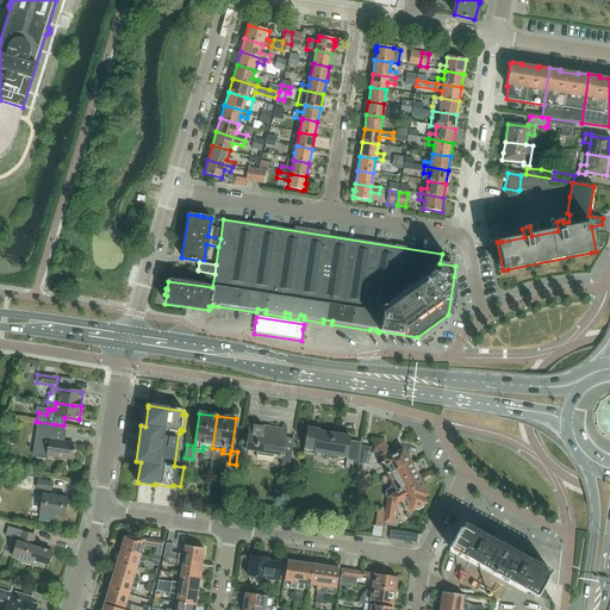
[(55,424),(37,422),(32,454),(36,458),(47,460),(48,456),(72,460),(72,464),(74,450),(72,450),(73,443),(53,440),(54,430),(55,424)]
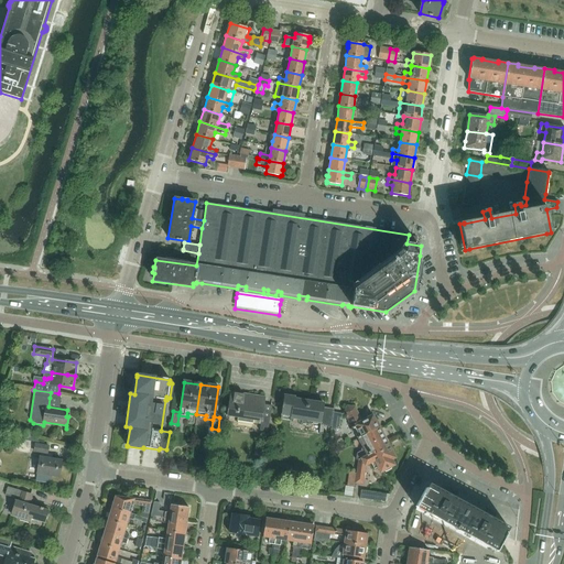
[(259,431),(268,432),(271,405),(261,404),(262,397),(229,392),(226,415),(229,415),(229,416),(234,418),(234,416),(237,418),(237,421),(252,423),(253,420),(261,421),(259,431)]
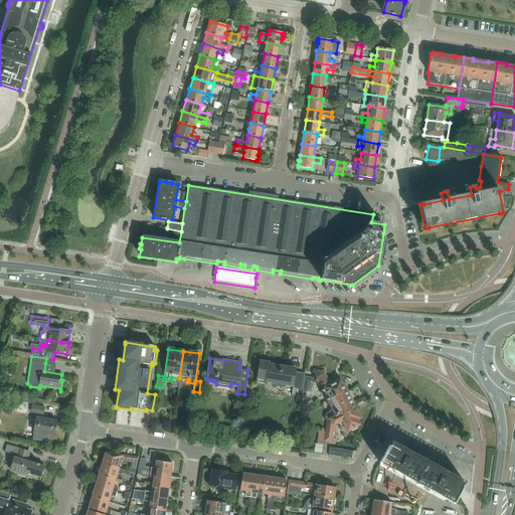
[(304,376),(304,373),(294,372),(295,368),(268,364),(268,363),(259,362),(255,382),(266,384),(266,382),(292,386),(292,388),(293,388),(292,396),(295,396),(296,389),(302,390),(303,385),(304,376)]
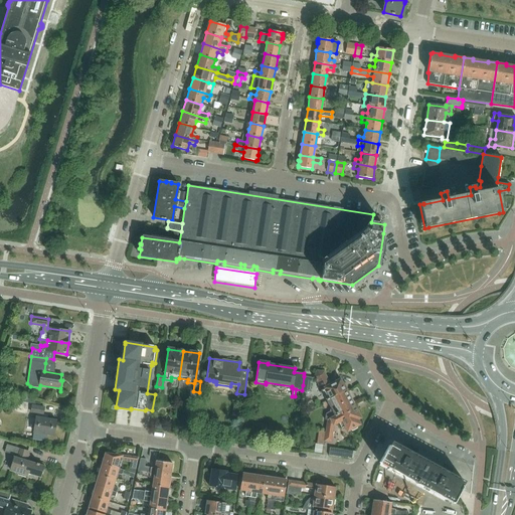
[(302,390),(302,392),(306,393),(310,391),(311,384),(310,382),(316,380),(327,400),(327,401),(346,390),(347,390),(344,384),(343,384),(340,379),(330,384),(324,372),(317,370),(315,377),(313,378),(304,376),(303,385),(302,390)]
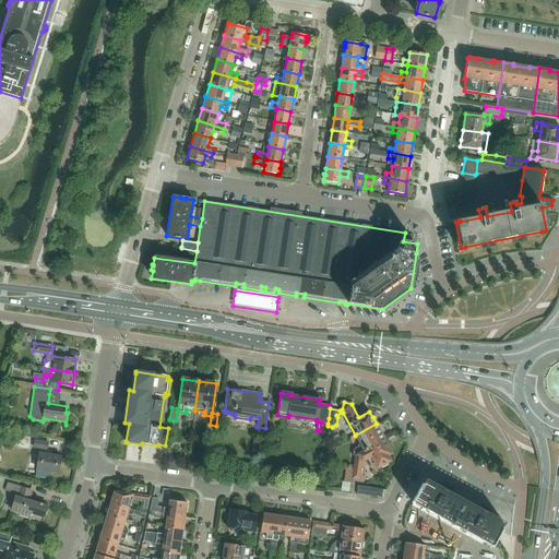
[(376,424),(355,436),(358,443),(357,448),(354,449),(353,455),(355,455),(366,450),(365,448),(383,438),(376,424)]
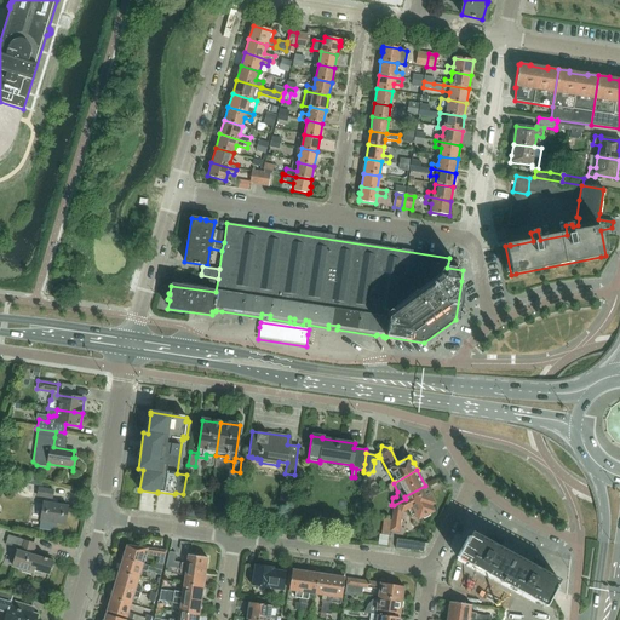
[(405,497),(406,499),(394,505),(392,521),(390,530),(399,532),(401,512),(407,509),(411,515),(414,514),(418,520),(422,517),(424,518),(429,516),(430,512),(434,511),(430,506),(435,504),(425,486),(405,497)]
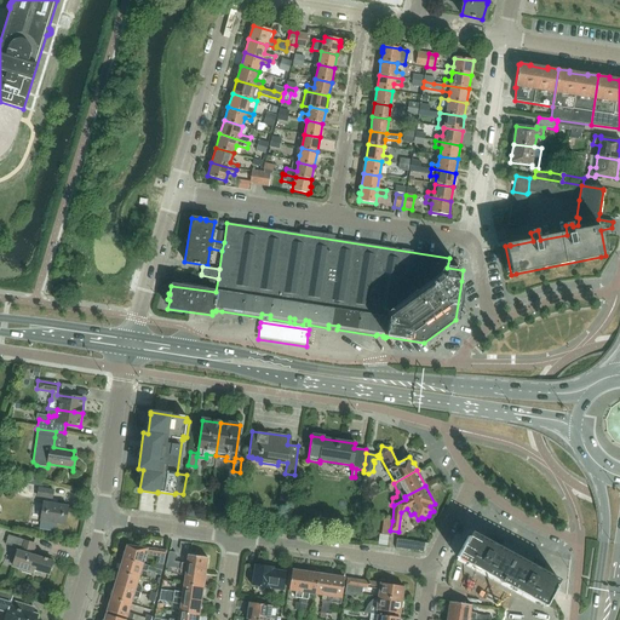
[(56,532),(57,523),(64,524),(67,506),(50,504),(50,499),(51,499),(52,491),(38,489),(36,497),(41,497),(41,503),(42,503),(39,529),(56,532)]
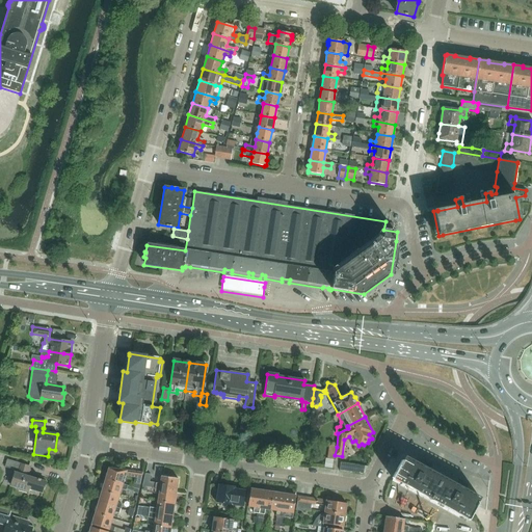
[(329,446),(327,458),(335,459),(335,455),(337,447),(329,446)]
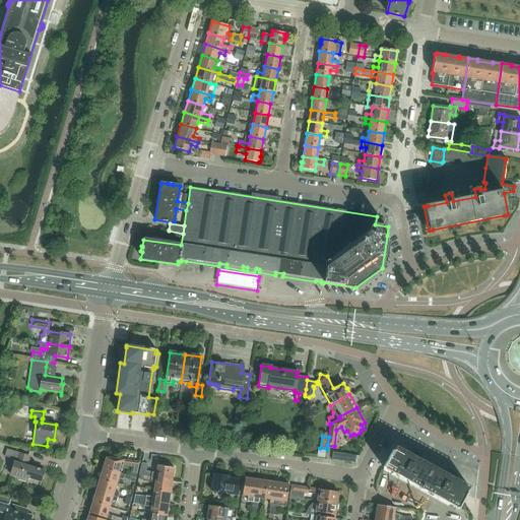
[(384,468),(383,470),(455,511),(457,508),(458,509),(458,508),(462,501),(465,495),(467,492),(466,491),(468,486),(456,480),(455,479),(455,478),(456,476),(448,472),(447,475),(421,461),(418,459),(419,457),(411,453),(410,455),(396,447),(394,451),(392,450),(383,467),(384,468)]
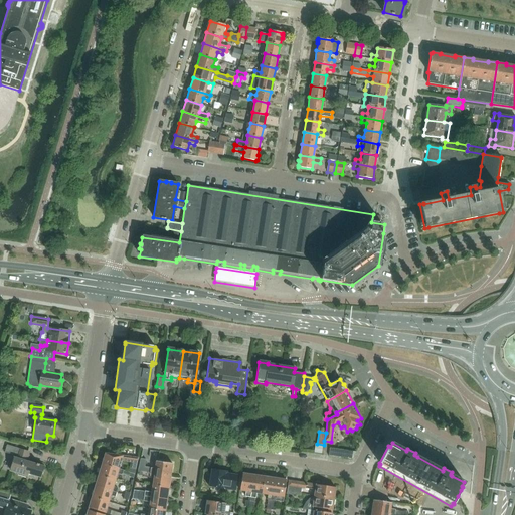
[(40,477),(43,467),(40,466),(40,465),(34,464),(24,461),(27,452),(6,445),(4,453),(14,456),(10,470),(16,472),(16,475),(26,478),(27,473),(40,477)]
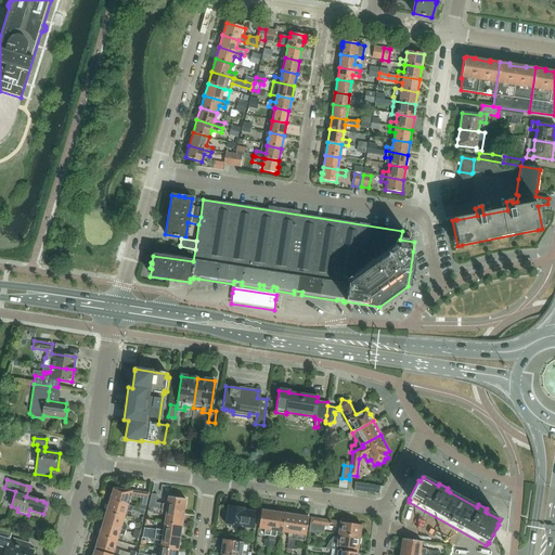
[(140,504),(141,505),(145,506),(149,493),(113,489),(112,493),(111,493),(108,499),(110,500),(127,506),(128,505),(129,498),(134,499),(134,498),(141,499),(140,504)]
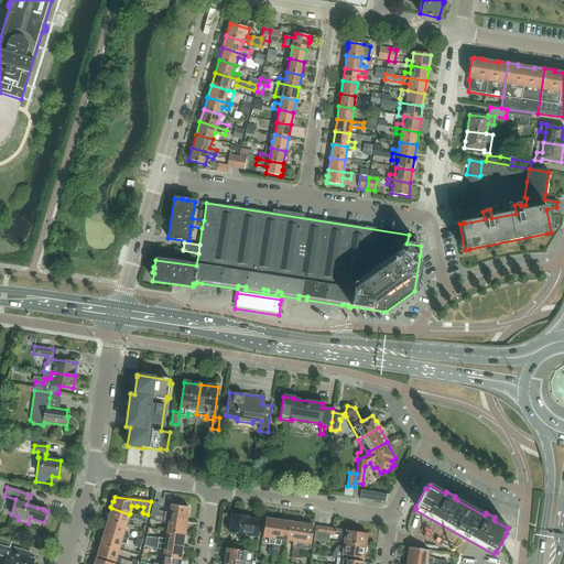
[(151,514),(162,516),(162,517),(186,520),(188,508),(171,506),(170,512),(159,510),(160,502),(153,502),(151,514)]
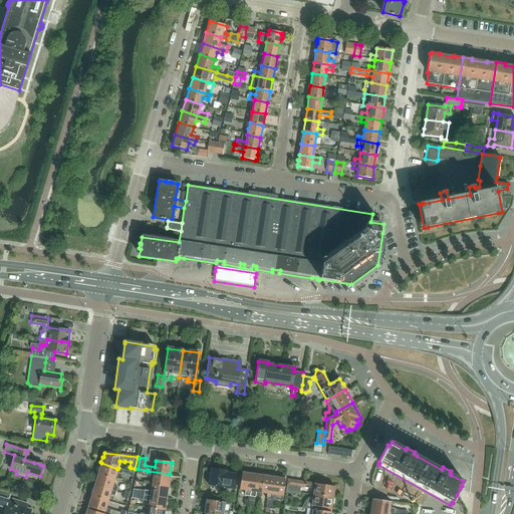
[(117,469),(101,463),(100,467),(98,468),(97,472),(98,473),(98,474),(114,479),(116,472),(121,473),(122,469),(118,468),(117,469)]
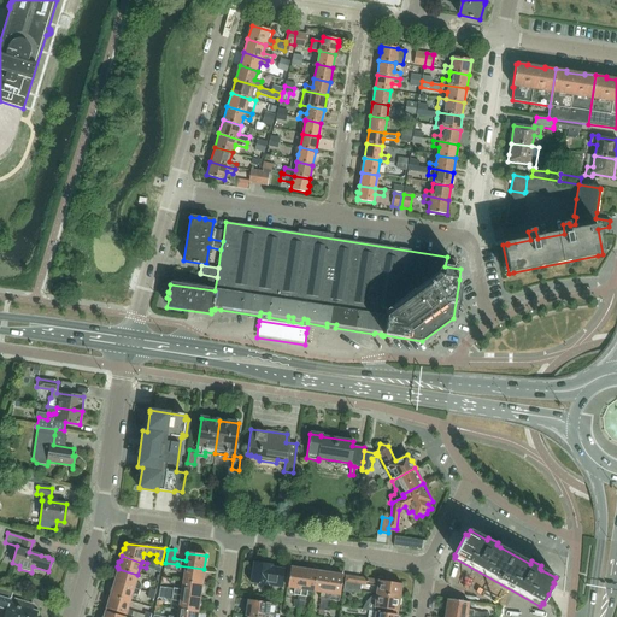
[(250,582),(281,587),(285,570),(270,568),(271,564),(253,562),(250,582)]
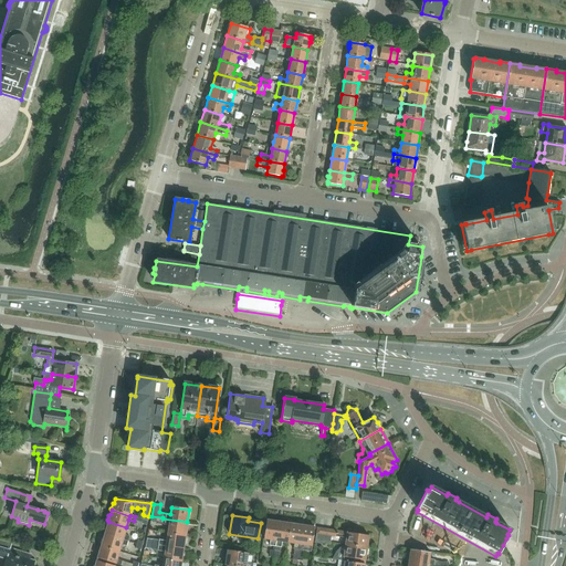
[(163,517),(152,516),(150,521),(156,522),(156,524),(161,524),(168,525),(167,533),(186,536),(187,522),(163,519),(163,517)]
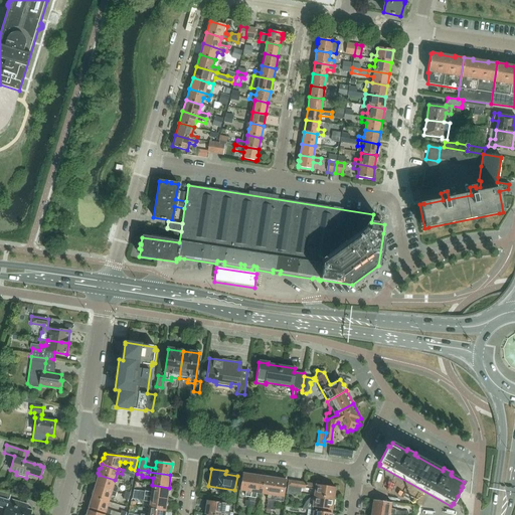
[(242,474),(239,490),(246,491),(245,496),(250,496),(253,475),(242,474)]
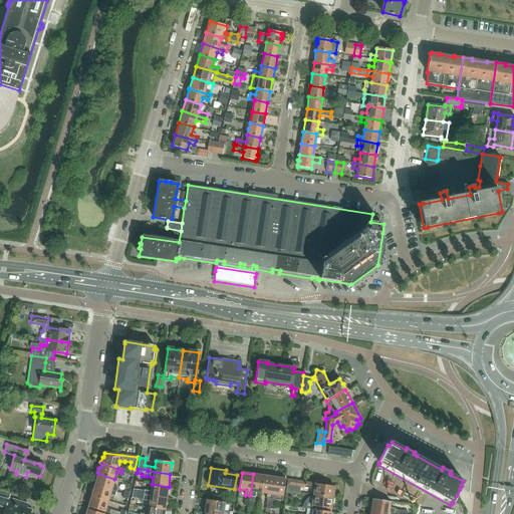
[(114,479),(98,474),(97,475),(96,475),(95,479),(96,480),(94,485),(115,491),(116,488),(112,485),(114,479)]
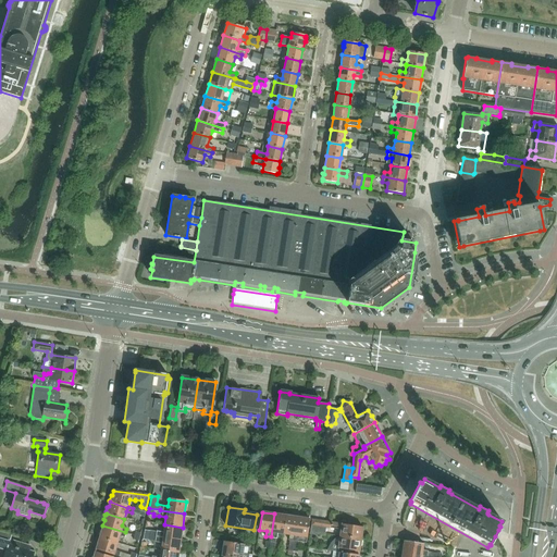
[(286,516),(274,514),(271,536),(270,542),(274,543),(275,537),(276,537),(277,532),(283,533),(286,516)]
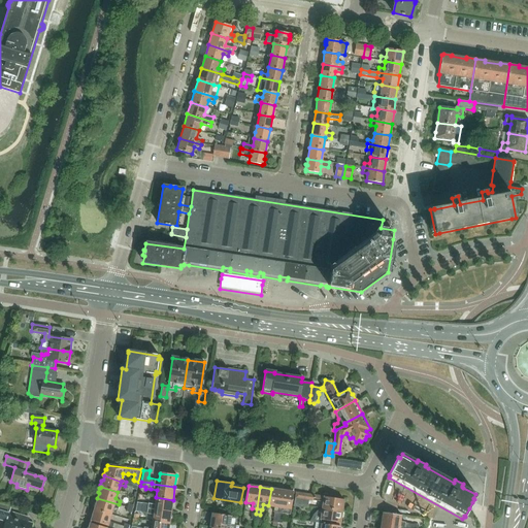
[(277,523),(279,513),(283,490),(271,489),(268,505),(274,506),(273,512),(274,512),(272,522),(277,523)]
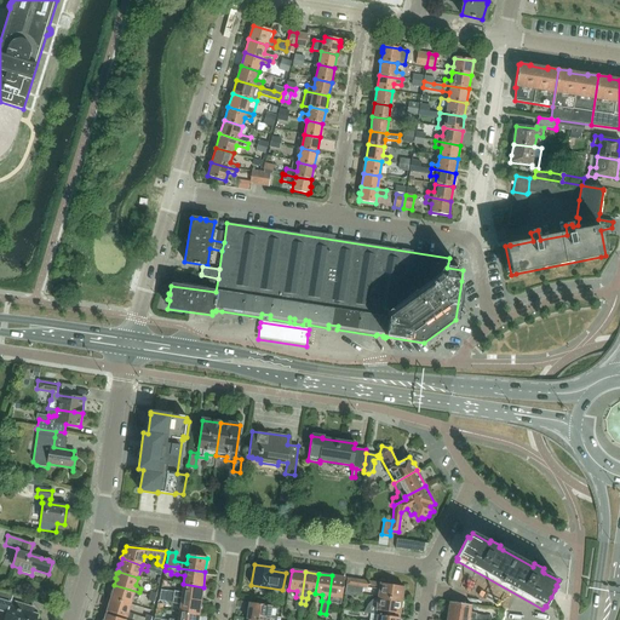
[(333,602),(340,603),(344,578),(332,575),(328,602),(326,614),(331,614),(333,602)]
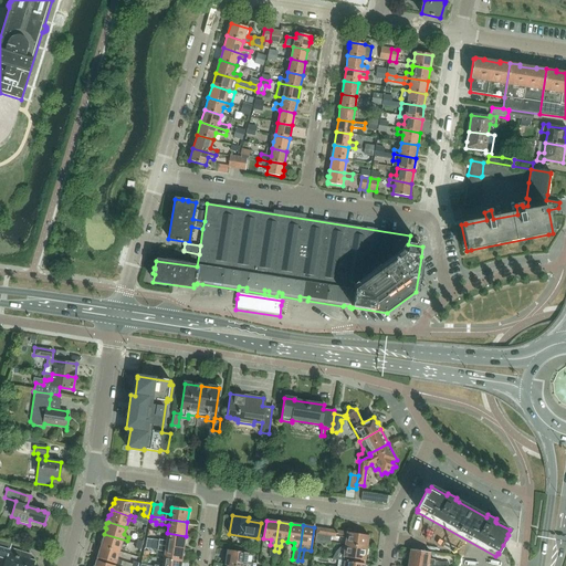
[(315,542),(323,543),(325,535),(325,528),(317,527),(315,542)]
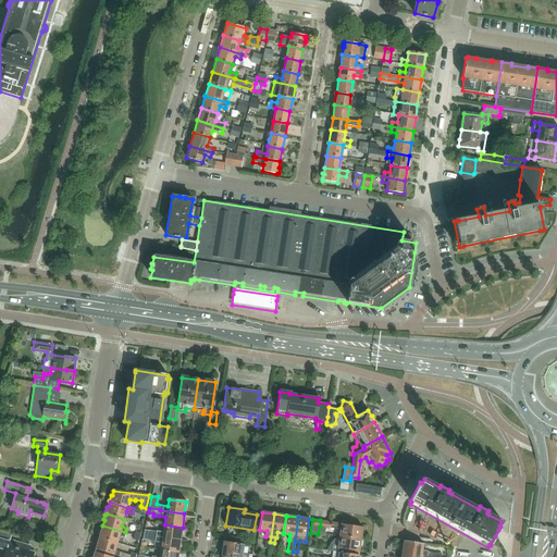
[(320,527),(319,534),(324,534),(325,528),(341,530),(339,536),(349,537),(349,536),(361,539),(362,528),(341,524),(341,523),(330,522),(320,520),(320,527)]
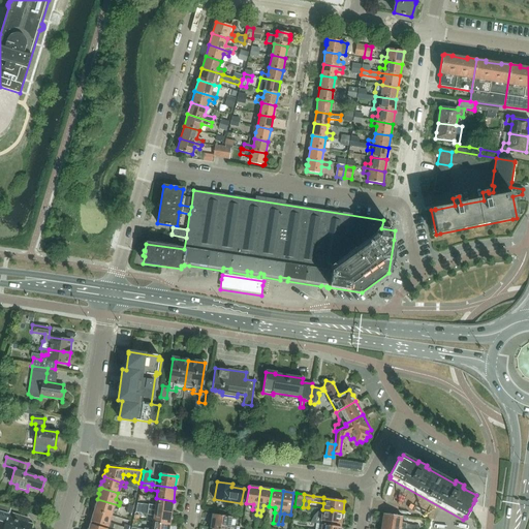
[(136,503),(136,508),(172,512),(174,501),(156,498),(155,505),(149,504),(149,505),(143,504),(136,503)]
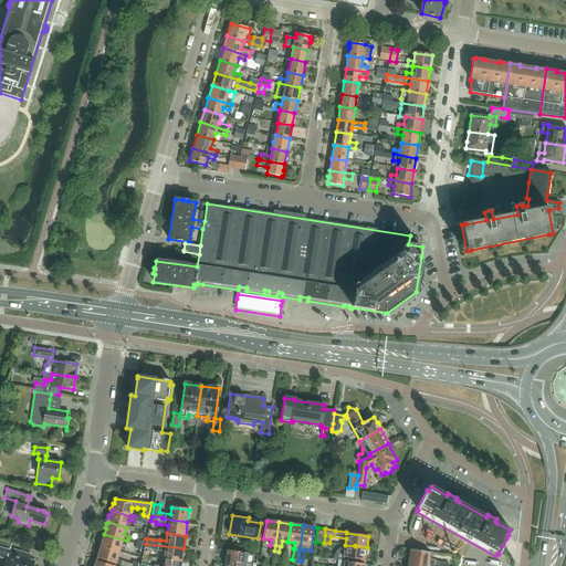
[(127,541),(104,534),(103,538),(102,540),(101,544),(101,545),(101,546),(118,552),(121,545),(126,545),(127,541)]
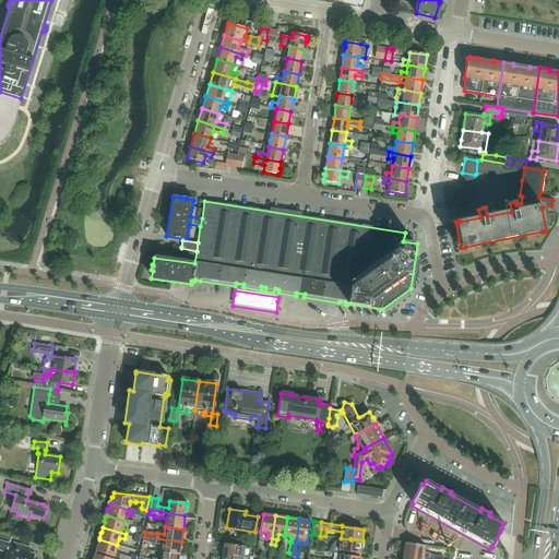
[(31,558),(33,554),(28,552),(30,548),(12,543),(12,544),(9,543),(11,536),(0,533),(0,550),(6,552),(3,558),(31,558)]
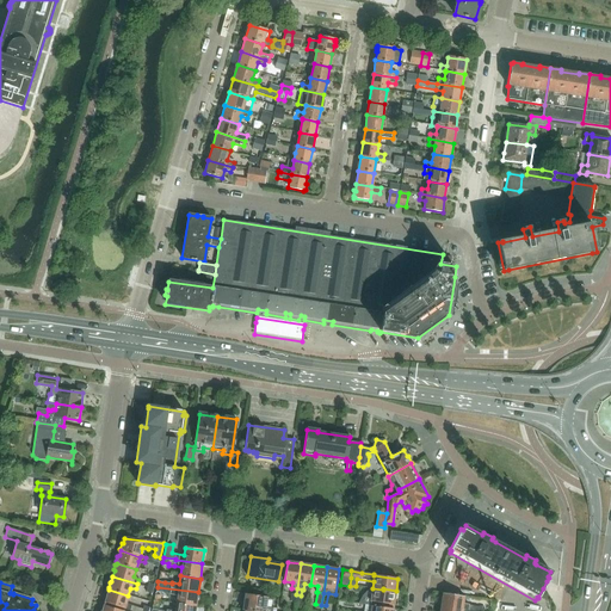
[(196,606),(198,592),(158,587),(156,592),(162,593),(178,596),(177,603),(177,604),(196,606)]
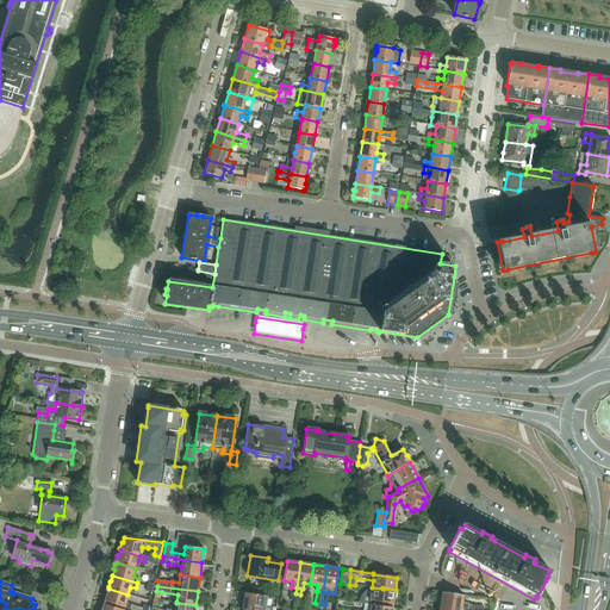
[(360,599),(359,602),(365,603),(373,604),(392,608),(393,599),(396,598),(397,592),(396,591),(396,590),(383,587),(383,589),(372,587),(371,587),(369,589),(366,591),(363,593),(361,597),(360,599)]
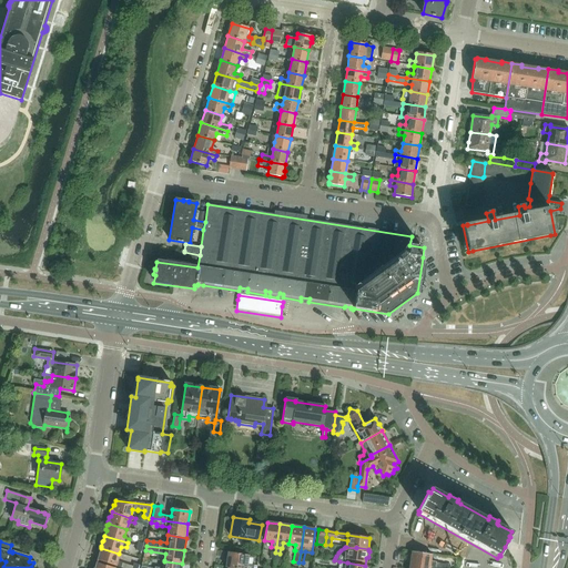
[(98,560),(120,567),(121,563),(118,559),(119,554),(101,548),(100,549),(98,554),(99,555),(98,560)]
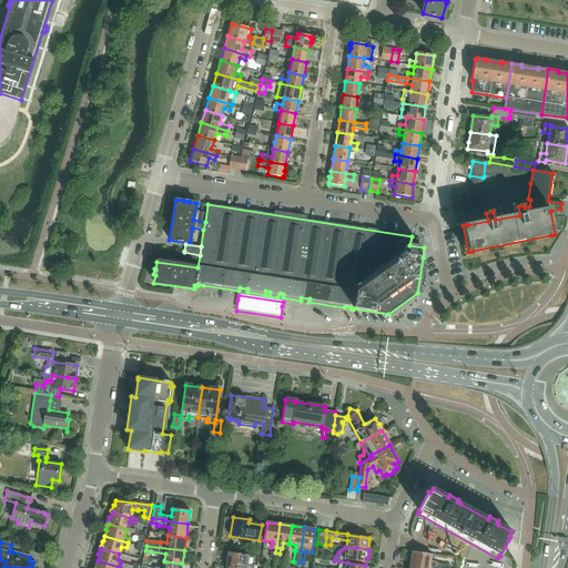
[(245,567),(247,556),(229,551),(225,567),(229,567),(231,567),(245,567)]
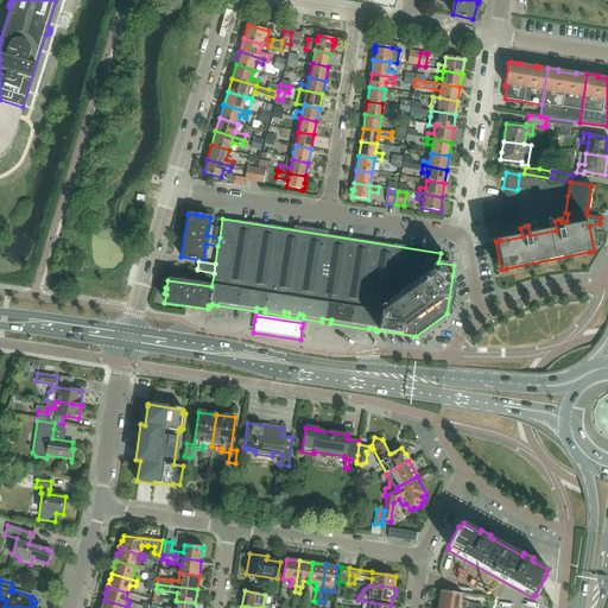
[(441,593),(439,599),(441,600),(439,605),(467,607),(475,607),(476,603),(466,602),(467,601),(461,601),(462,594),(442,590),(442,593),(441,593)]
